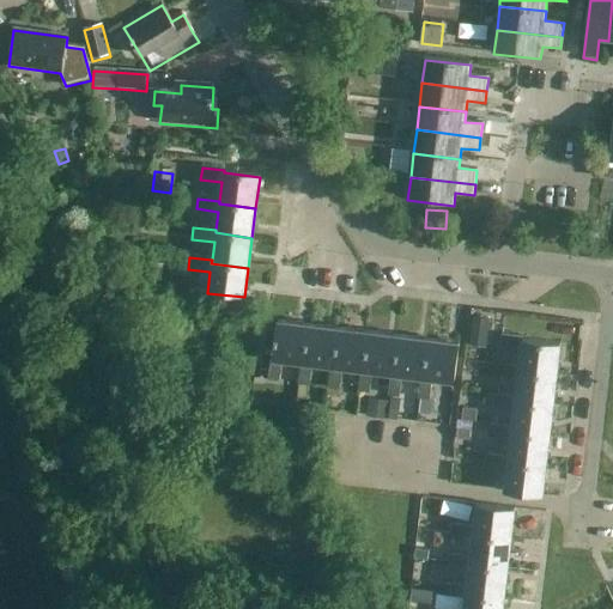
[(472,321),(468,347),(485,349),(489,323),(472,321)]
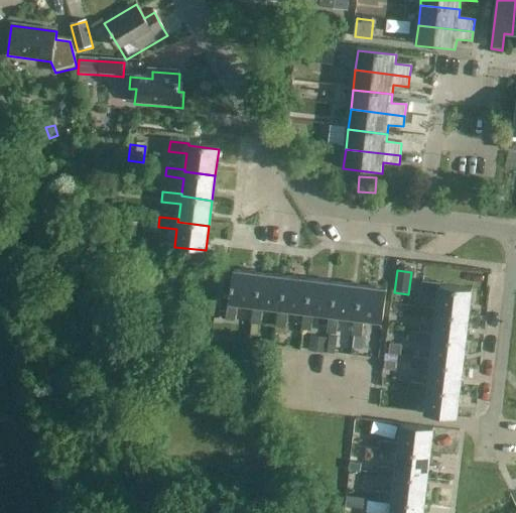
[(255,307),(258,276),(233,273),(229,304),(228,303),(226,323),(235,324),(237,305),(253,307),(255,307)]
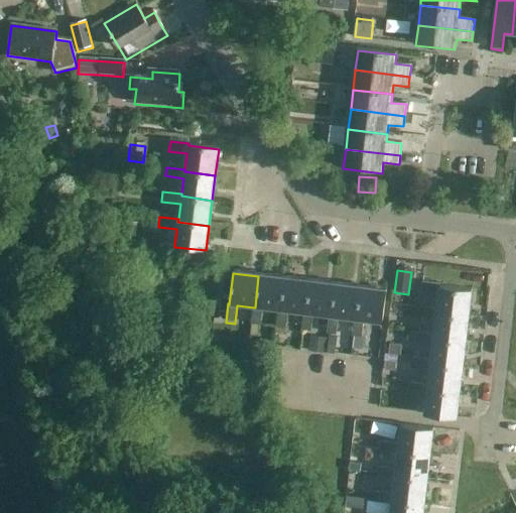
[(279,310),(284,279),(258,276),(255,307),(253,307),(251,326),(260,327),(262,308),(278,310),(279,310)]
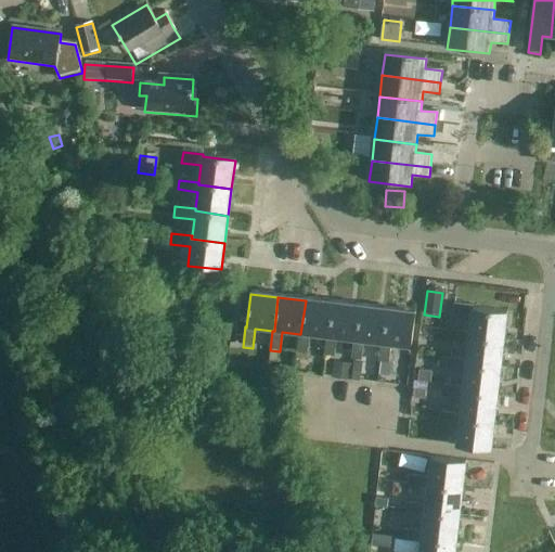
[(328,337),(333,304),(306,300),(300,334),(299,334),(297,354),(307,355),(309,335),(326,337),(328,337)]
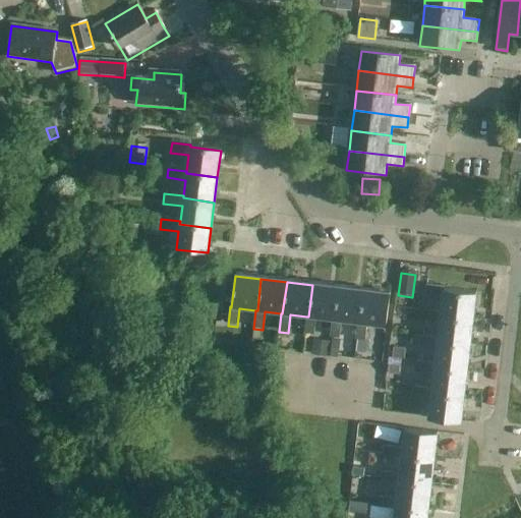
[(334,321),(338,288),(312,285),(308,317),(306,317),(303,335),(313,336),(316,318),(332,320),(334,321)]
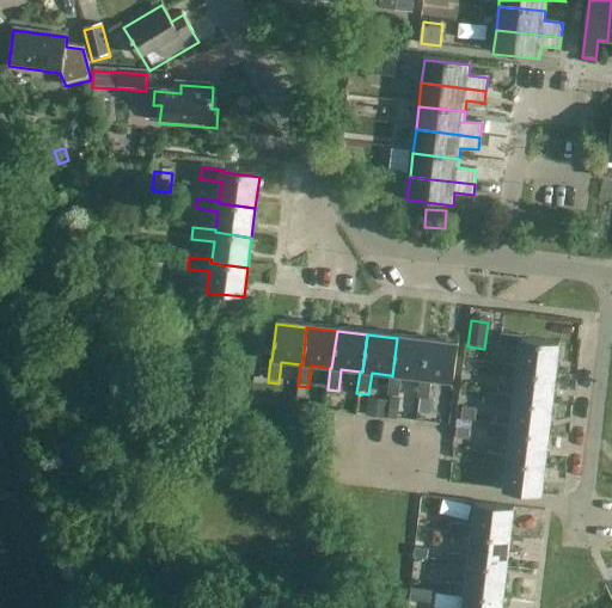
[(518,372),(556,376),(558,345),(522,342),(522,339),(501,337),(500,348),(521,350),(519,369),(518,372)]
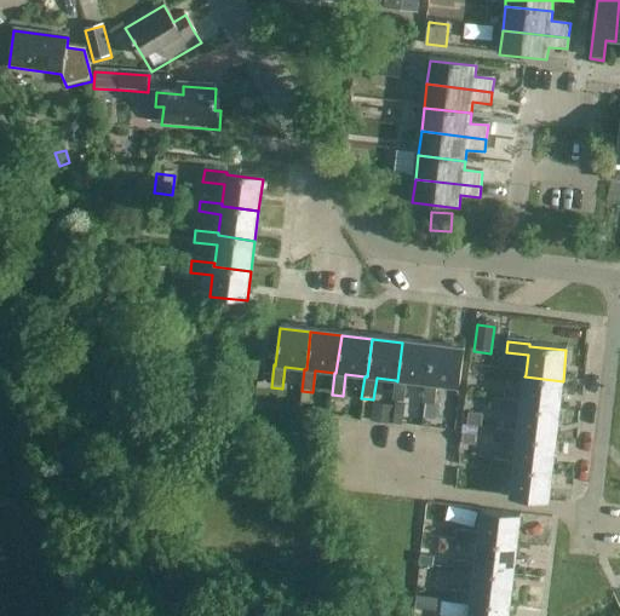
[(429,385),(432,346),(402,343),(397,381),(395,380),(392,402),(395,402),(403,403),(406,383),(425,385),(429,385)]
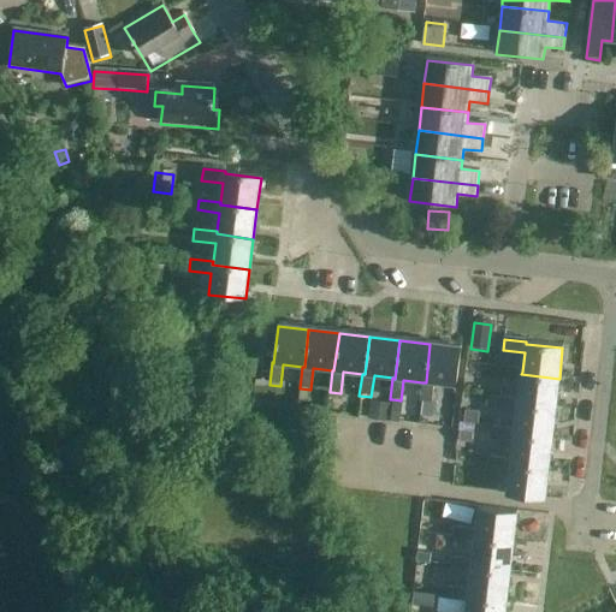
[(426,382),(422,382),(420,403),(431,404),(433,384),(456,386),(461,348),(430,344),(426,382)]
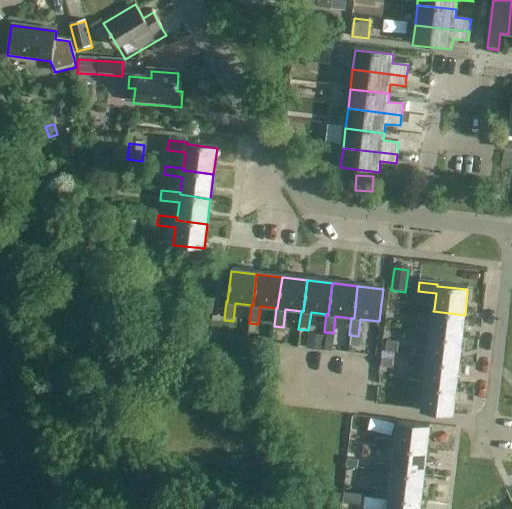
[(431,337),(462,340),(465,315),(433,311),(434,309),(416,307),(415,316),(433,318),(431,334),(431,337)]
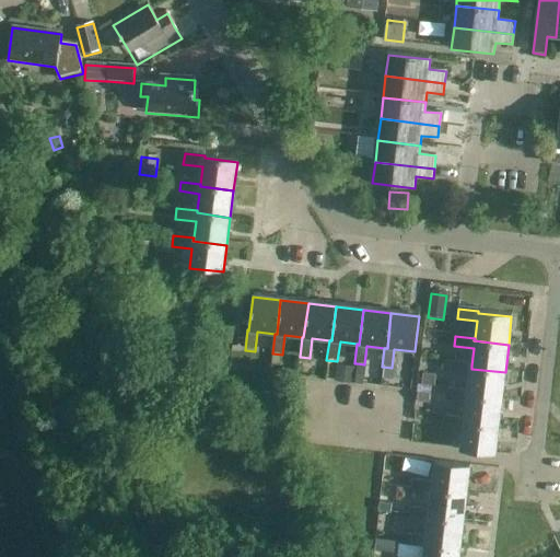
[(364,364),(357,363),(354,380),(362,381),(364,364)]
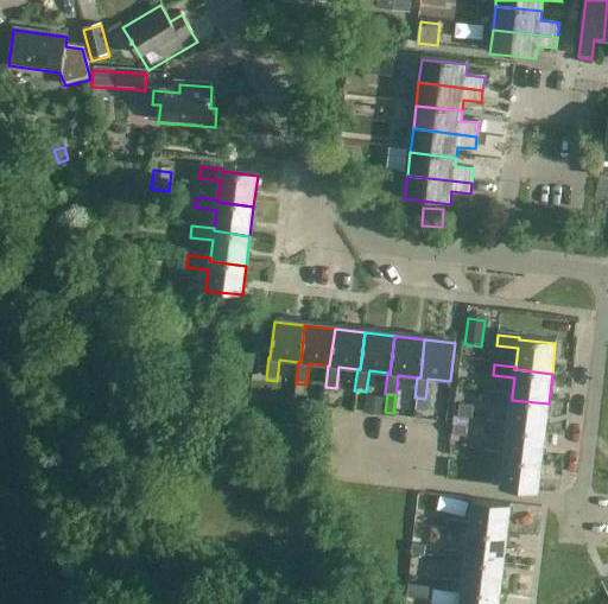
[(507,430),(545,433),(549,404),(512,400),(512,396),(491,394),(489,405),(510,407),(507,427),(507,430)]
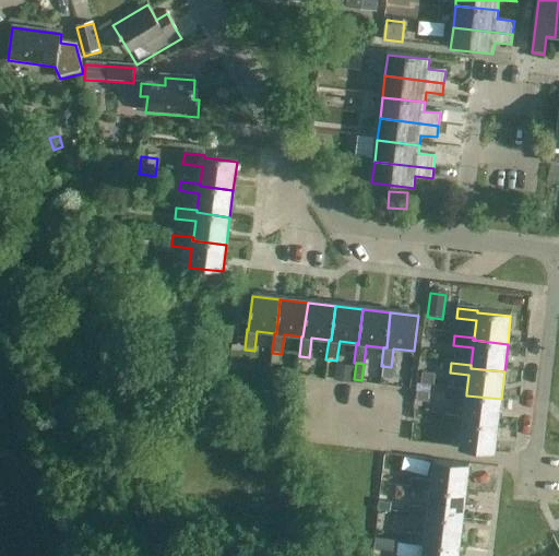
[(355,367),(336,365),(334,382),(353,385),(355,367)]
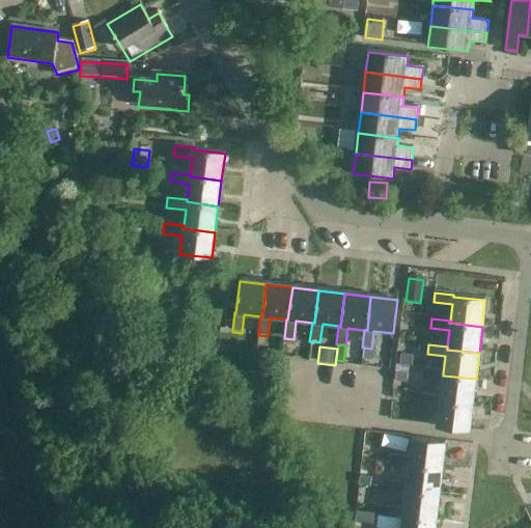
[(413,368),(414,358),(401,356),(400,366),(413,368)]
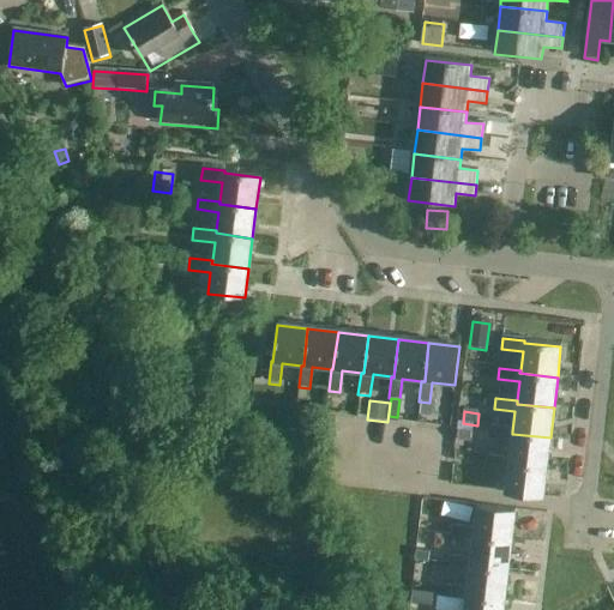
[(509,464),(547,469),(551,438),(512,434),(512,432),(491,429),(489,439),(511,441),(509,460),(509,464)]
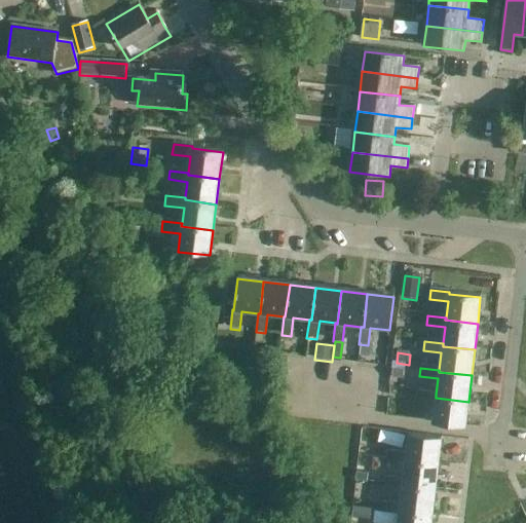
[(404,380),(405,371),(392,370),(391,379),(404,380)]
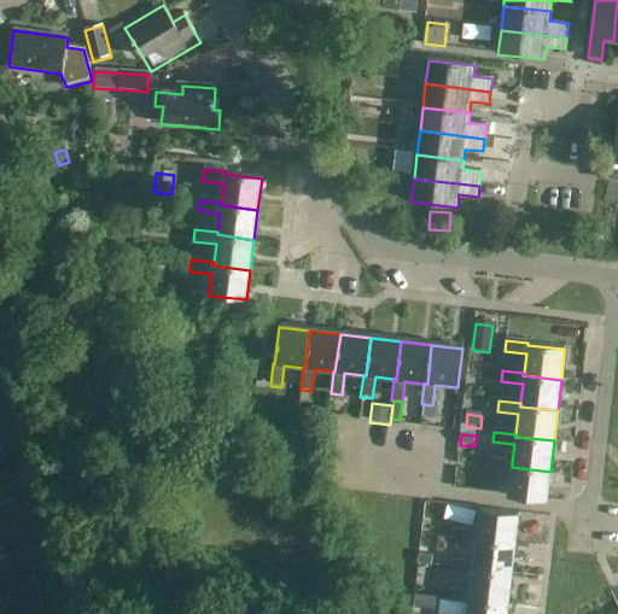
[(547,502),(551,472),(512,467),(512,463),(490,461),(489,472),(511,474),(508,497),(547,502)]
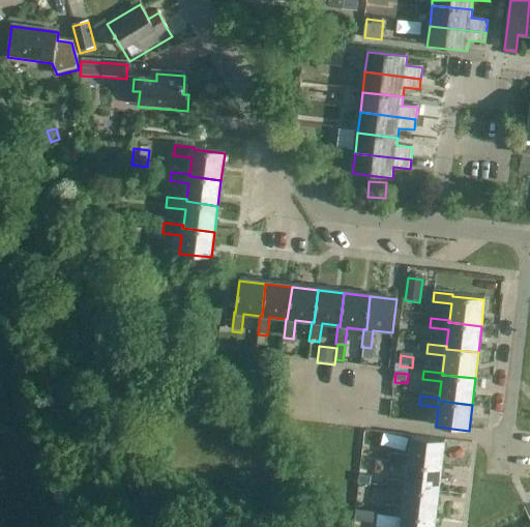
[(364,432),(362,448),(377,449),(379,434),(364,432)]
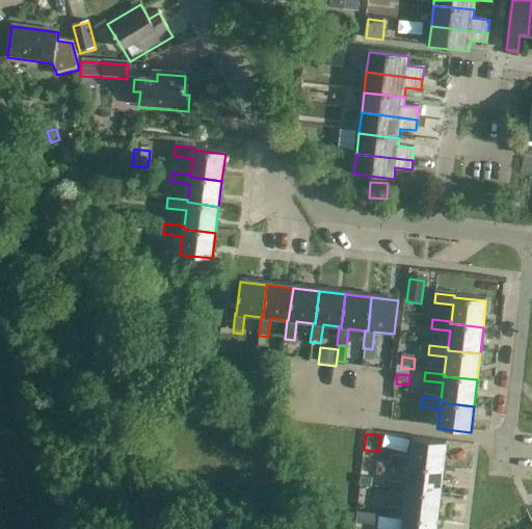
[(409,467),(443,470),(445,444),(413,440),(410,459),(392,457),(391,467),(409,469),(409,467)]
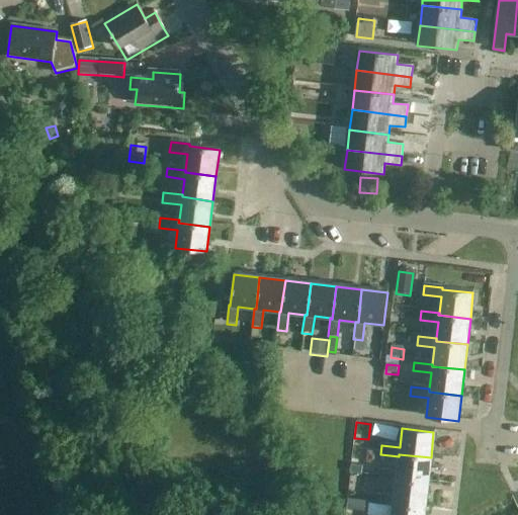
[(428,483),(431,457),(399,454),(399,456),(397,474),(378,471),(377,481),(396,483),(396,480),(428,483)]
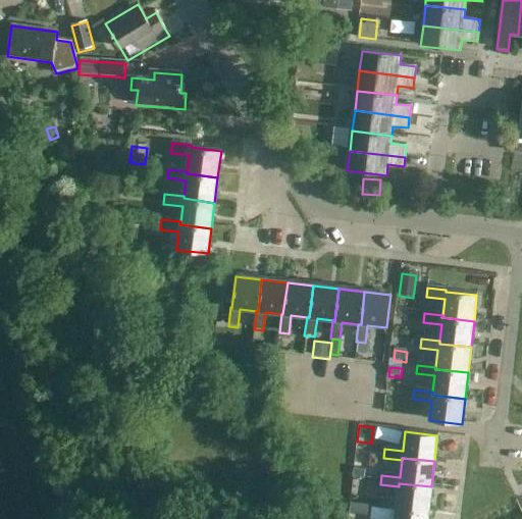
[(396,509),(428,513),(431,486),(399,483),(399,486),(397,502),(378,500),(377,510),(396,512),(396,509)]
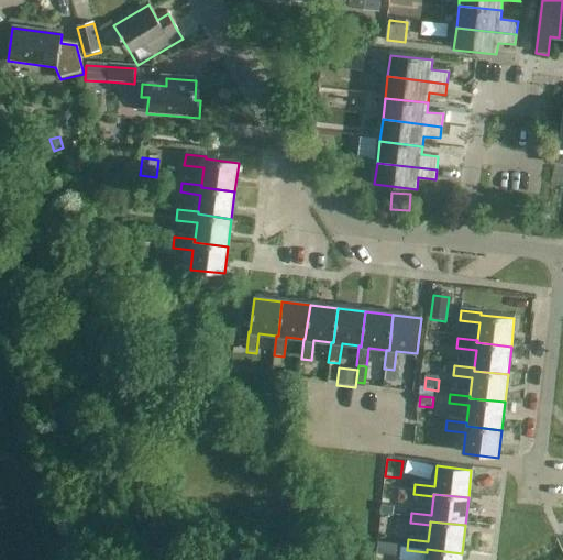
[(397,547),(393,546),(378,545),(377,557),(396,559),(397,547)]
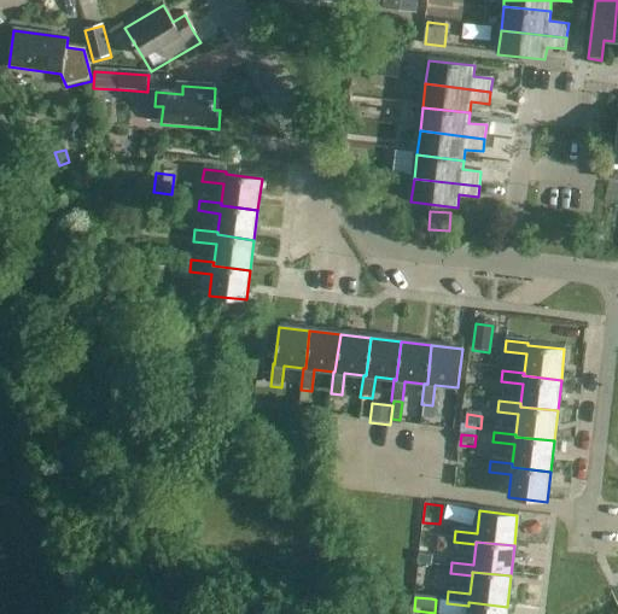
[(468,602),(468,606),(467,613),(506,613),(507,607),(468,602)]
